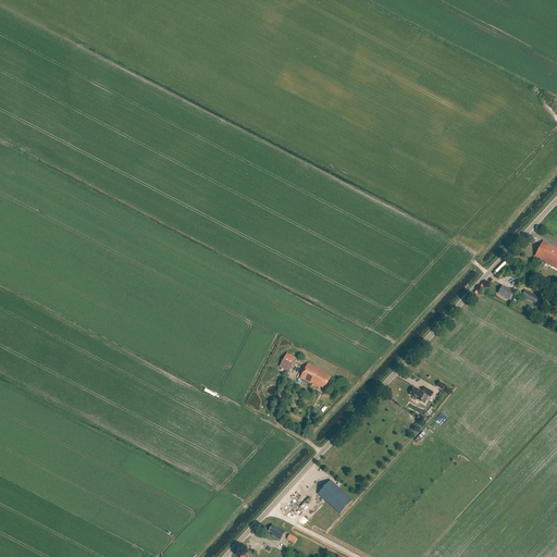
[(556,270),(556,248),(543,242),(535,257),(541,259),(540,261),(543,262),(541,264),(540,268),(542,269),(545,263),(556,270)]
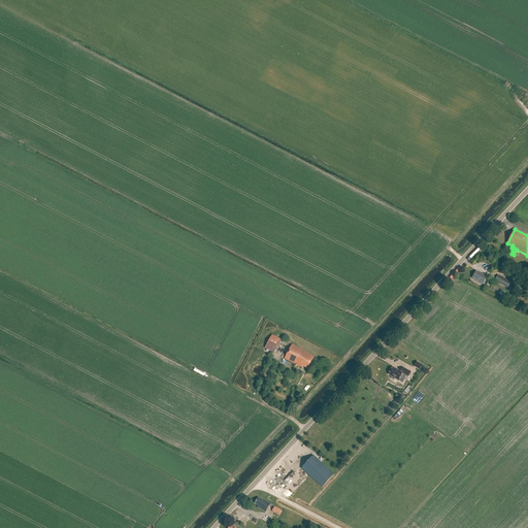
[(455,279),(462,270),(458,267),(451,275),(455,279)]
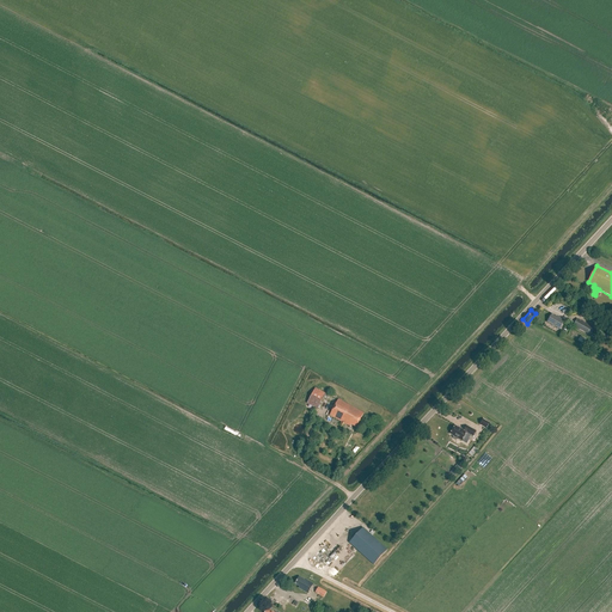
[(560,330),(564,322),(558,318),(557,319),(551,316),(548,323),(560,330)]
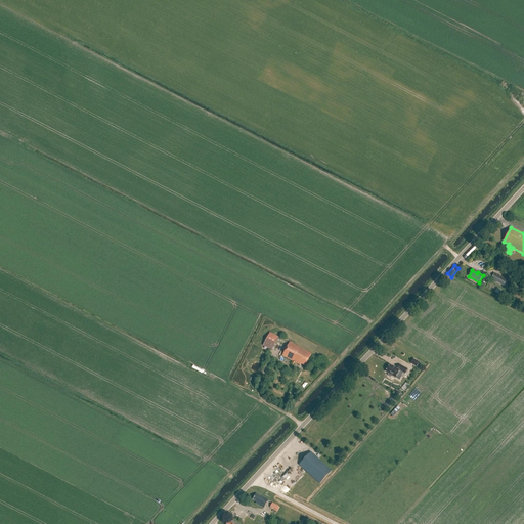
[(504,286),(507,280),(494,273),(491,278),(504,286)]
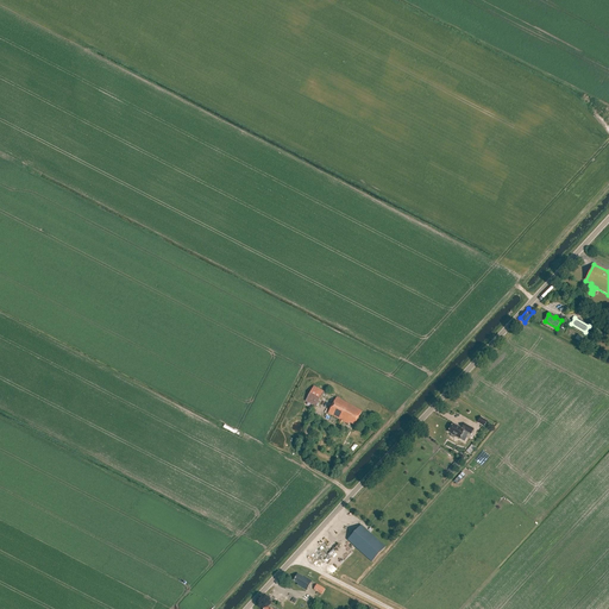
[(316,406),(322,394),(313,389),(307,400),(316,406)]
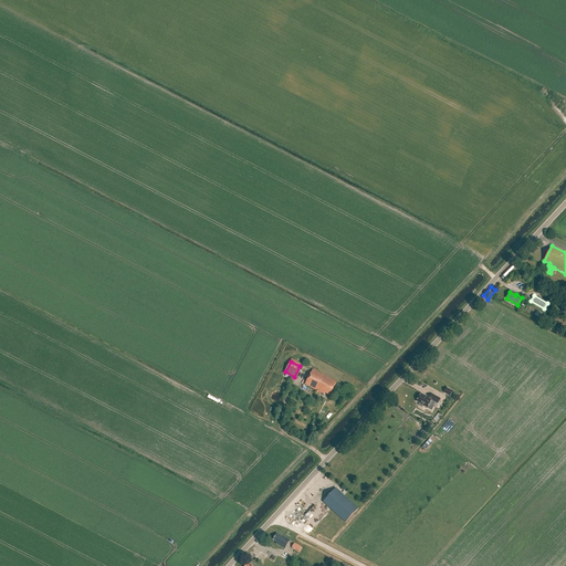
[(329,396),(336,383),(313,369),(305,385),(316,390),(314,395),(317,396),(320,392),(324,395),(325,394),(329,396)]
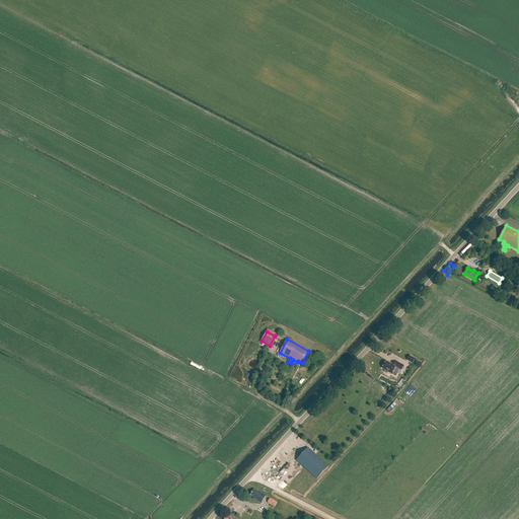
[(415,359),(410,356),(406,361),(412,364),(415,359)]
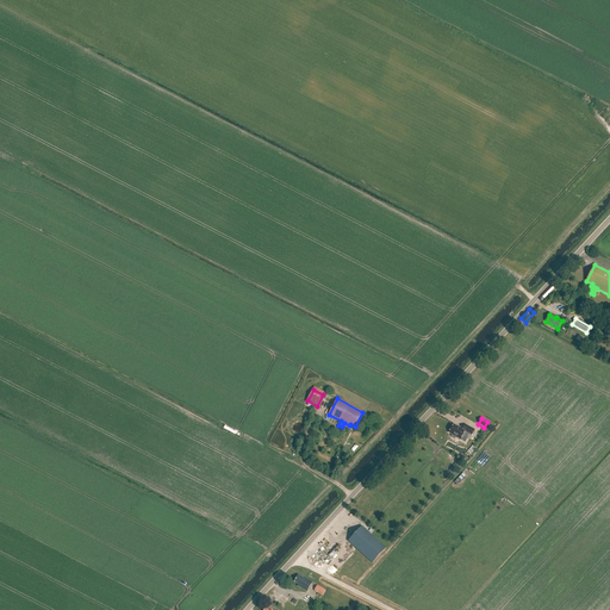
[(455,439),(456,439),(456,437),(460,440),(462,436),(467,439),(470,435),(472,435),(474,430),(465,424),(462,430),(454,424),(449,433),(452,435),(452,436),(453,437),(454,439),(455,439)]
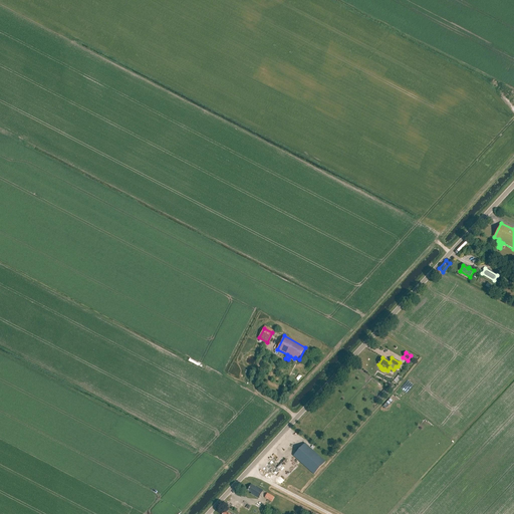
[(381,400),(388,394),(383,391),(378,397),(381,400)]
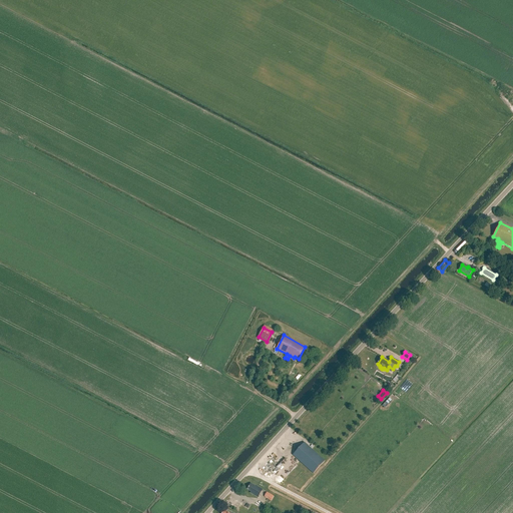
[(314,474),(325,461),(305,443),(293,455),(314,474)]
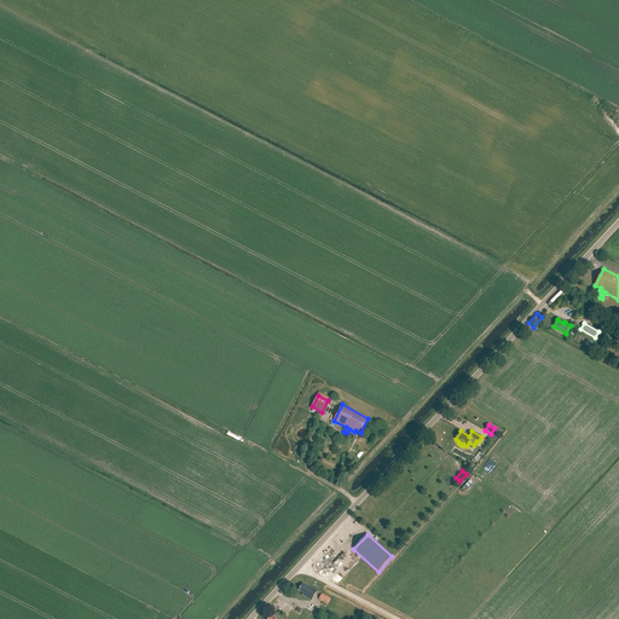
[(312,601),(317,591),(310,588),(302,584),(299,591),(304,594),(302,595),(312,601)]
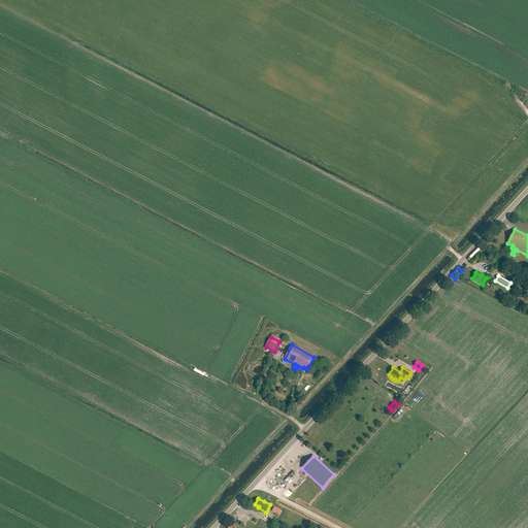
[(284,515),(285,513),(274,506),(272,512),(279,516),(281,514),(284,515)]
